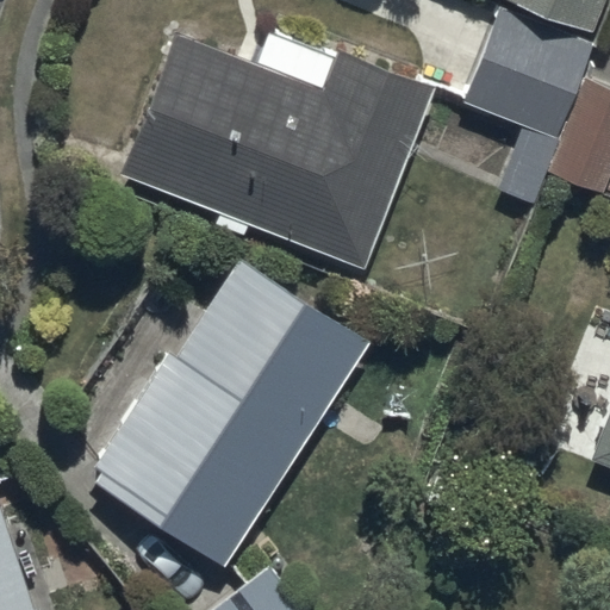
[(504,0),(593,35),(607,0),(504,0)]
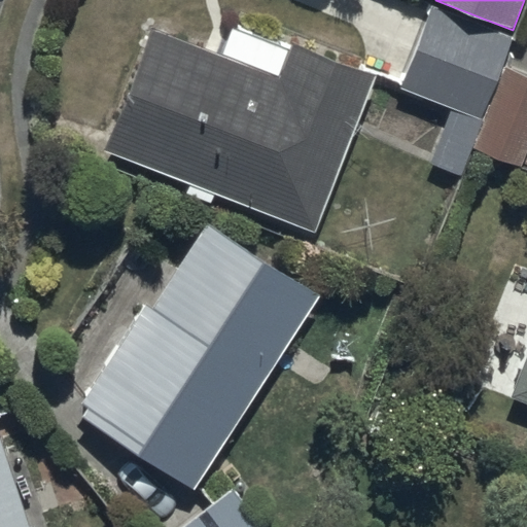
[(434,165),(463,175),(515,35),(430,4),(398,92),(454,112),(434,165)]
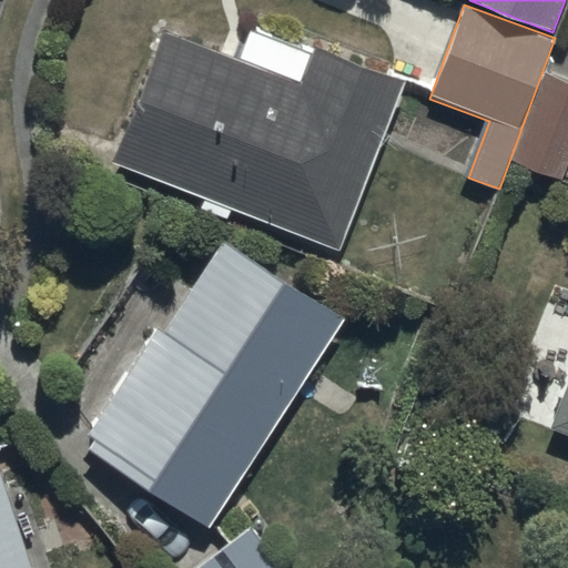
[(168,30),(114,162),(206,199),(201,211),(227,222),(233,209),(338,251),(406,85),(312,48),(310,53),(247,29),(236,58),(168,30)]
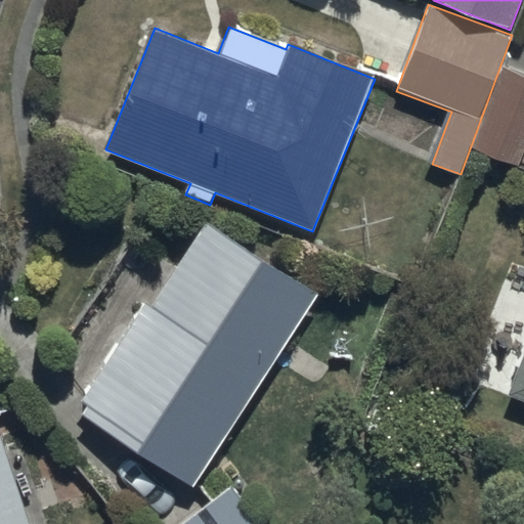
[(523,75),(503,68),(472,147),(519,166),(523,151),(523,75)]
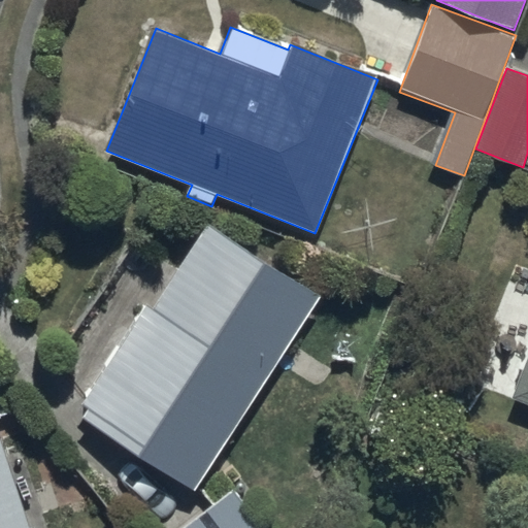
[(79,402),(87,408),(83,415),(194,486),(319,293),(207,221),(152,307),(144,301),(79,402)]
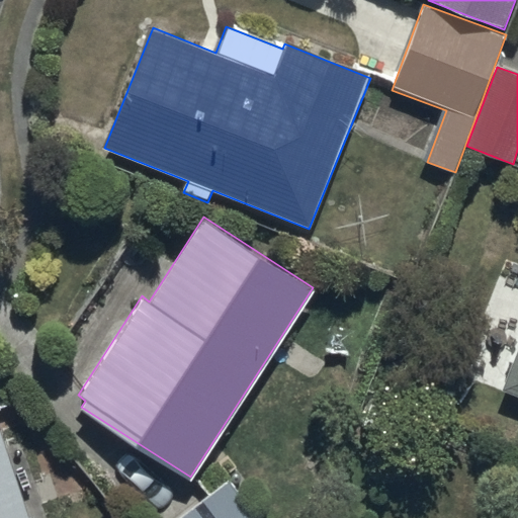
[(517,348),(502,390),(517,396),(517,348)]
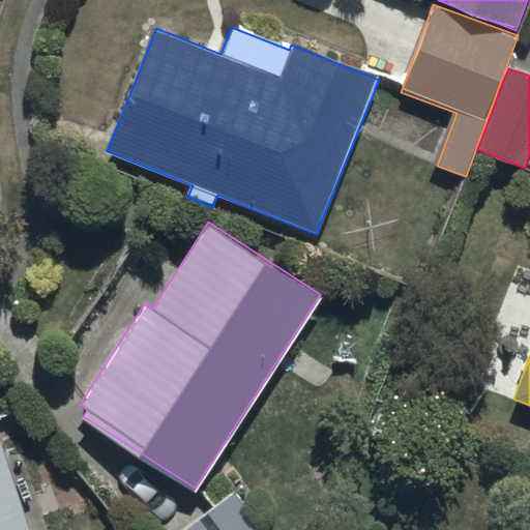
[(0,529),(30,529),(0,438),(0,529)]
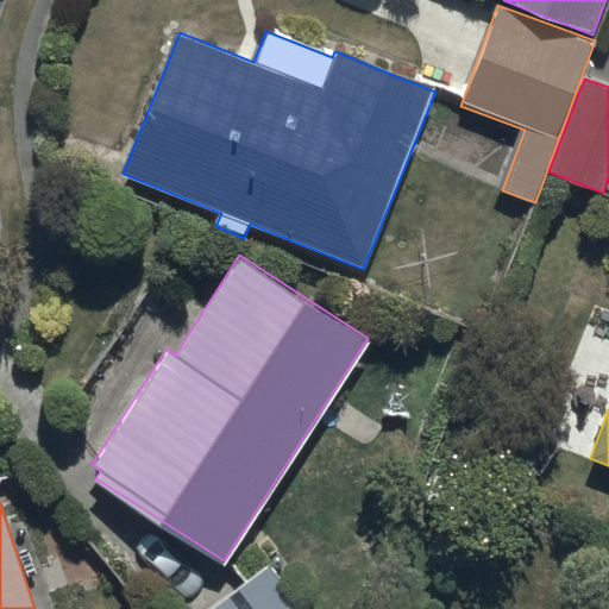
[(209,608),(303,608),(268,563),(209,608)]
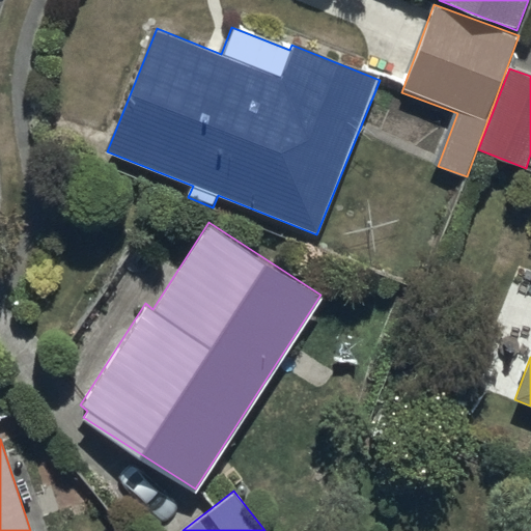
All buildings are outlined.
